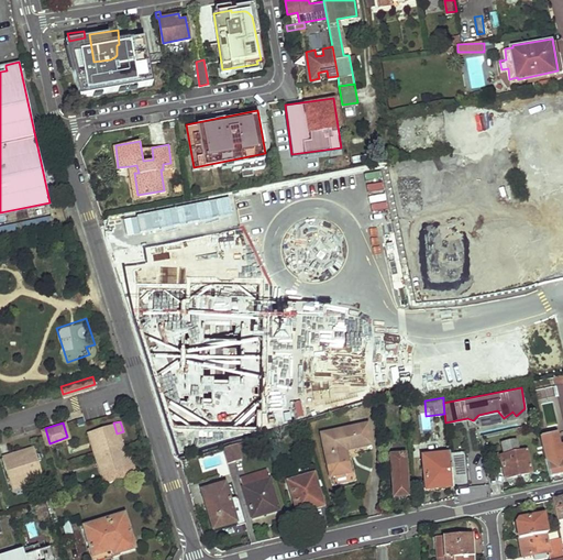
[(117,434),(113,423),(91,430),(96,442),(92,443),(97,461),(100,460),(105,473),(127,467),(123,456),(117,434)]
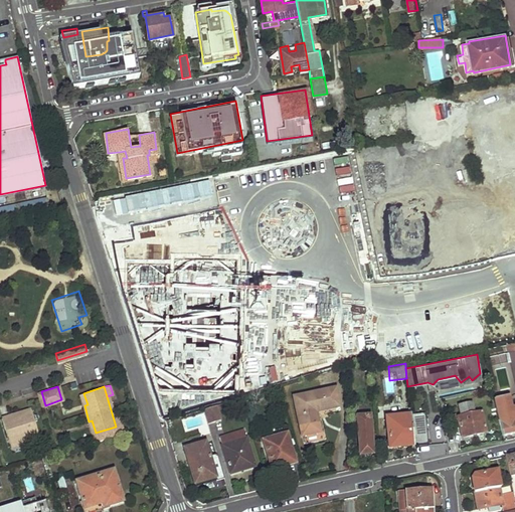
[(316,410),(339,405),(335,387),(294,395),(300,425),(318,422),(316,410)]
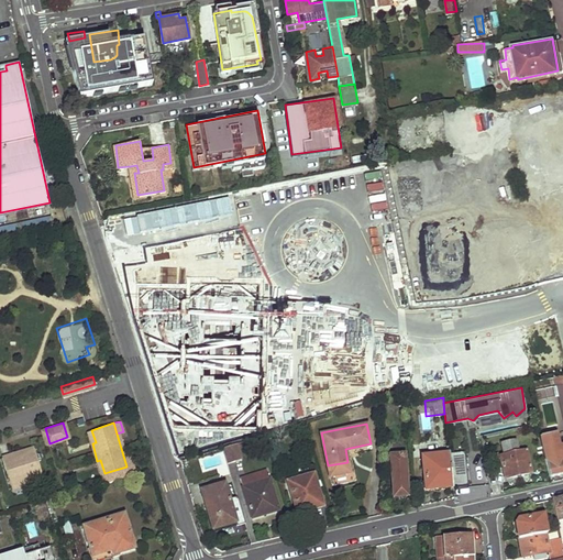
[(540,434),(549,474),(562,470),(562,443),(562,441),(559,442),(555,430),(540,434)]
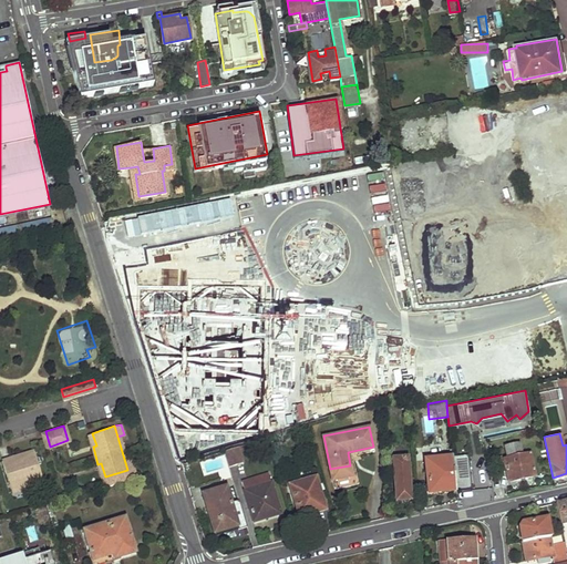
[(496,469),(504,468),(507,479),(534,473),(529,450),(521,452),(517,441),(504,444),(506,455),(494,458),(496,469)]
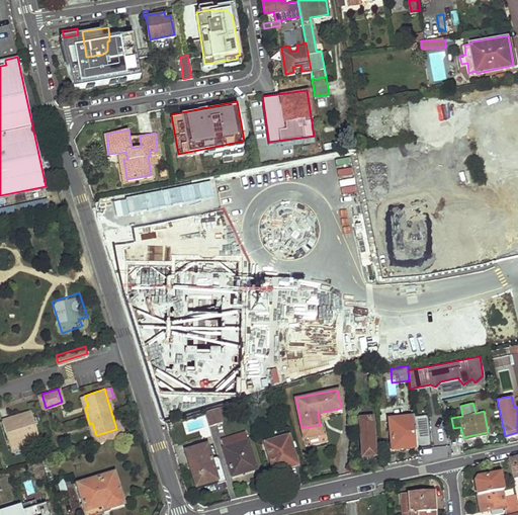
[(208,425),(221,421),(217,406),(204,410),(208,425)]
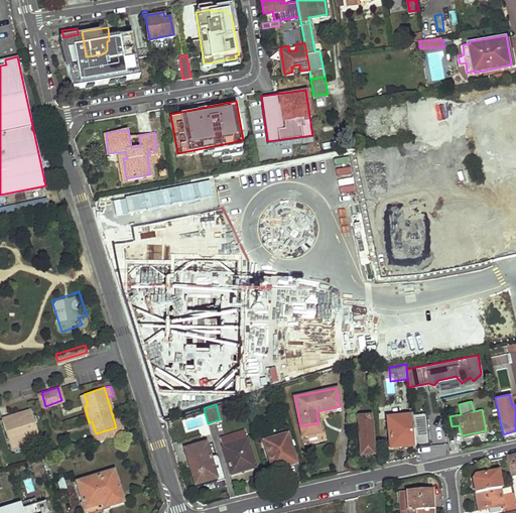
[(39,433),(31,408),(22,411),(22,413),(11,417),(11,414),(2,417),(10,442),(39,433)]
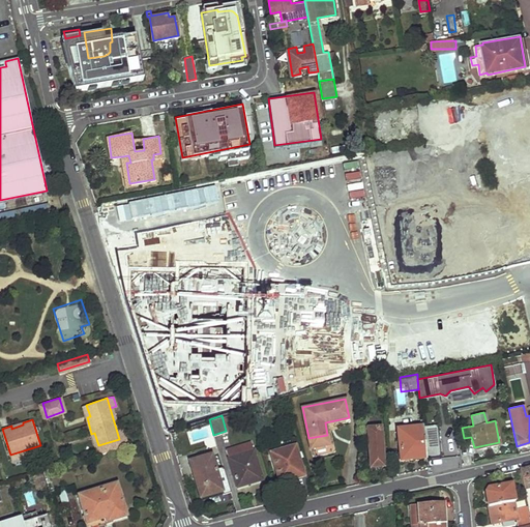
[(437,422),(422,425),(425,456),(441,454),(437,422)]
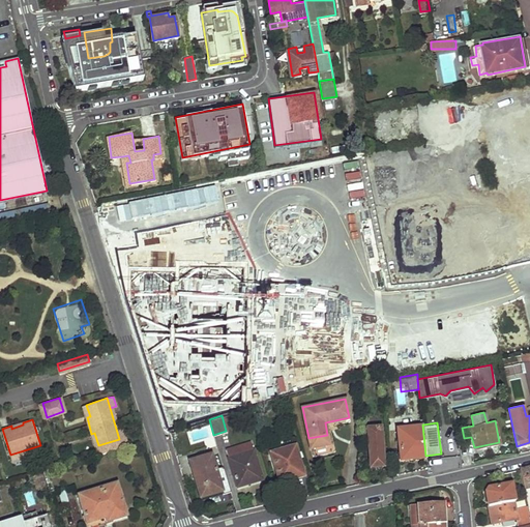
[(425,456),(422,425),(398,428),(400,459),(425,456)]
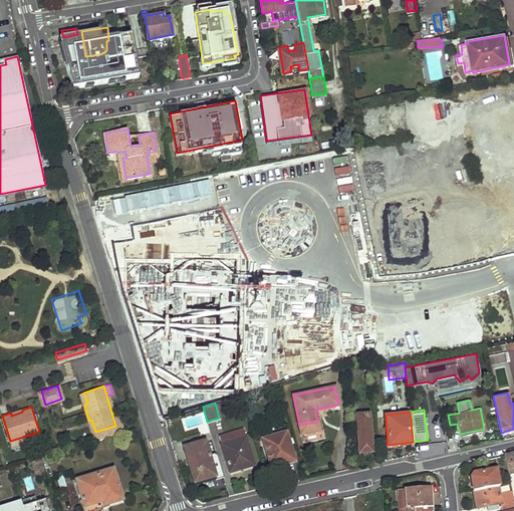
[(118,414),(112,416),(115,426),(121,424),(118,414)]
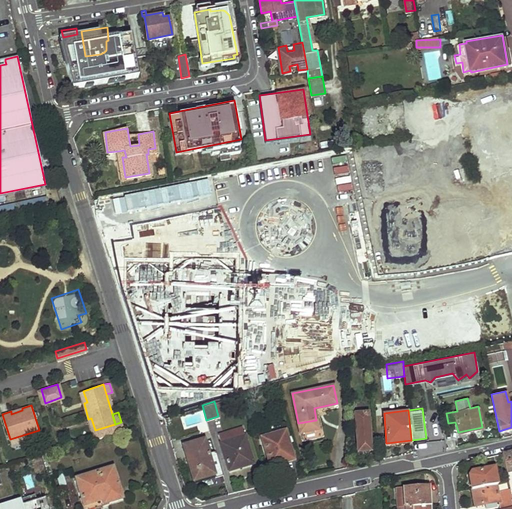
[(355,450),(369,449),(366,412),(353,413),(355,450)]
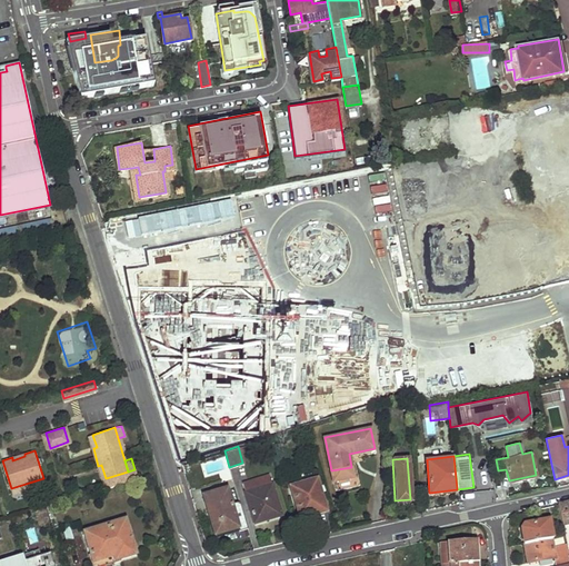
[(298,517),(323,510),(315,479),(313,479),(311,470),(289,477),(291,485),(288,485),(298,517)]
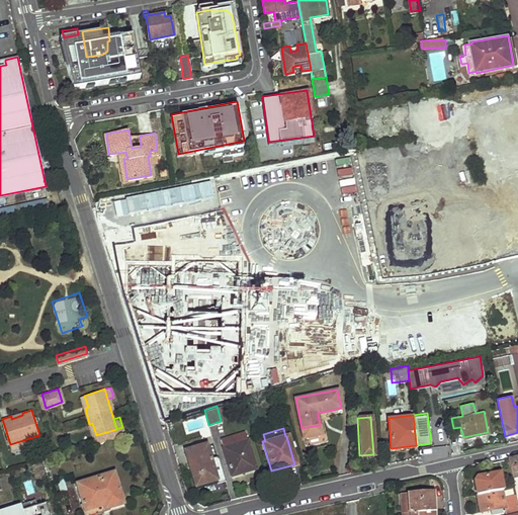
[(231,476),(255,468),(244,432),(221,439),(231,476)]
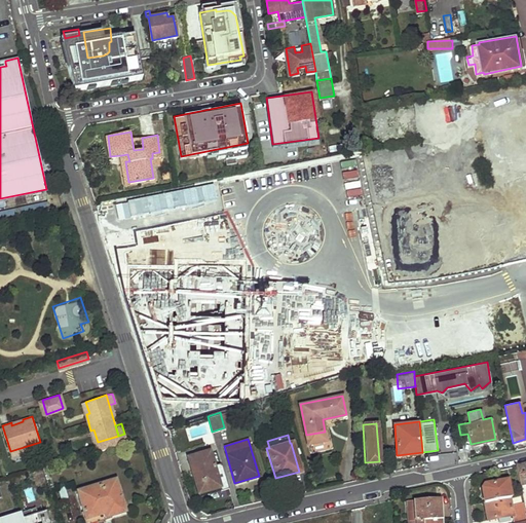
[(29,446),(10,451),(11,455),(30,449),(29,446)]
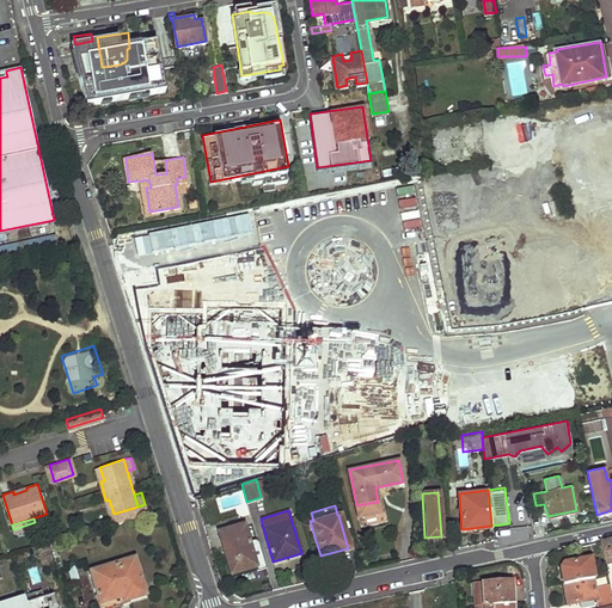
[(233,576),(265,567),(257,539),(248,540),(243,524),(216,532),(221,551),(225,550),(233,576)]
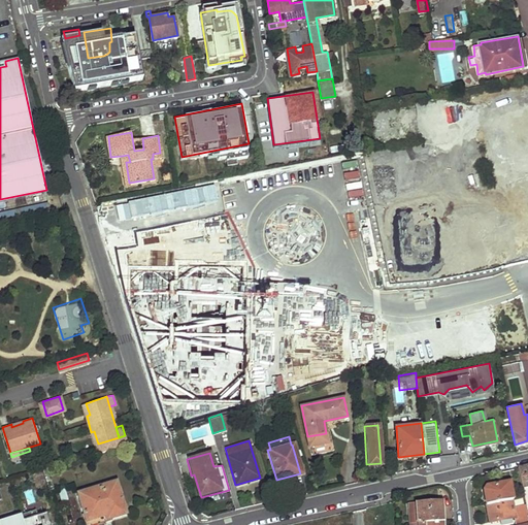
[(527,462),(519,465),(523,485),(527,484),(527,462)]
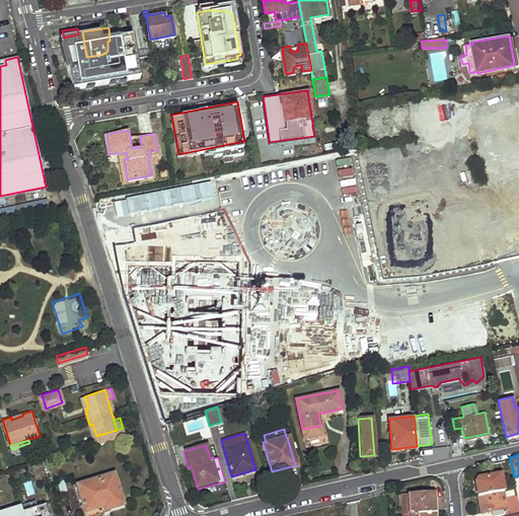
[(47,483),(50,482),(51,481),(45,461),(28,466),(33,480),(45,476),(47,483)]
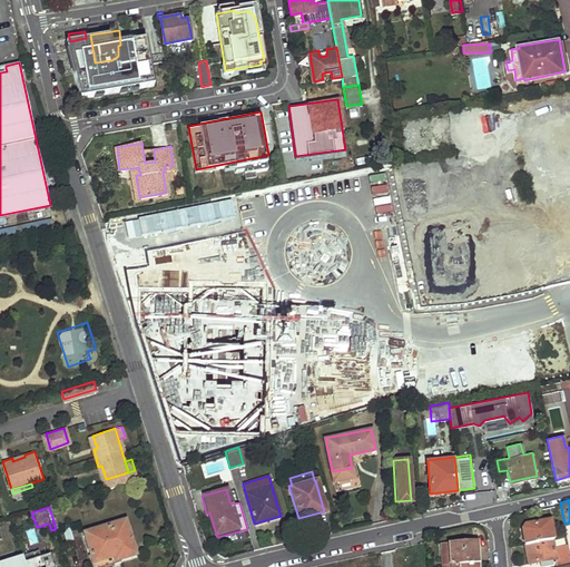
[(523,525),(526,540),(551,535),(554,535),(550,517),(527,521),(523,525)]
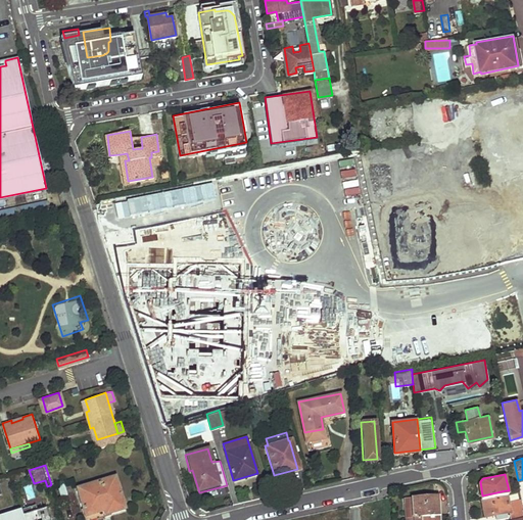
[(111,512),(127,507),(115,475),(79,486),(87,513),(105,507),(106,509),(110,508),(111,512)]
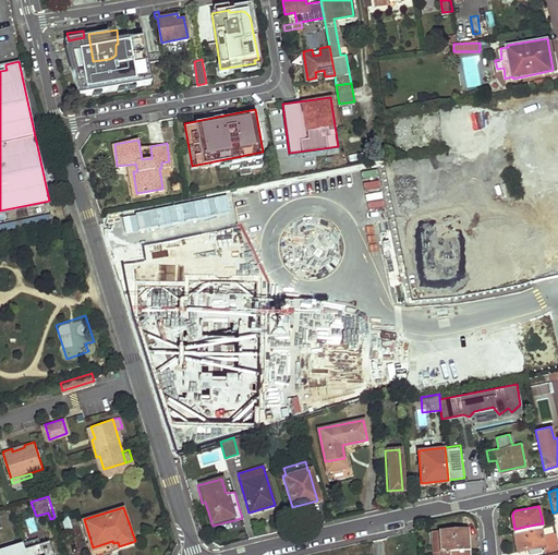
[(25,516),(29,530),(37,528),(34,514),(25,516)]
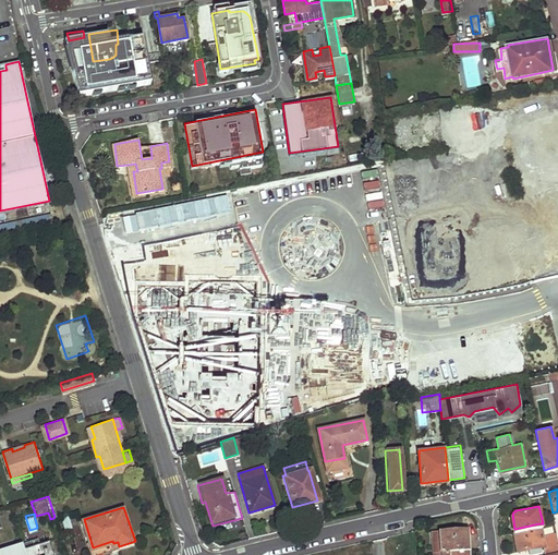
[(541,531),(540,523),(514,529),(519,546),(543,542),(545,550),(557,546),(557,535),(557,534),(557,529),(556,529),(544,531),(541,531)]
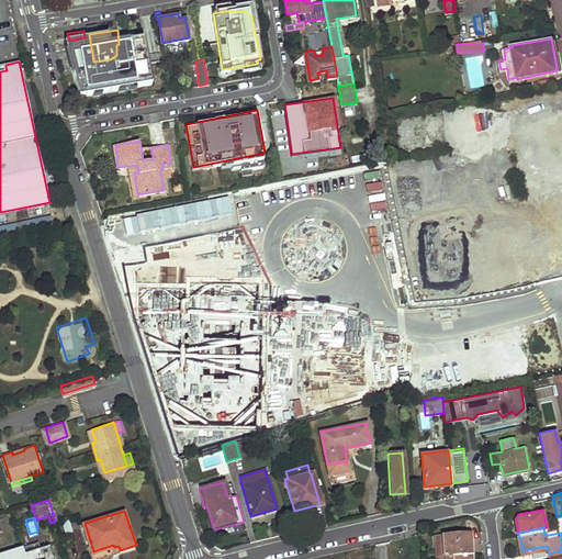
[(442,530),(445,554),(453,554),(473,551),(472,529),(442,530)]
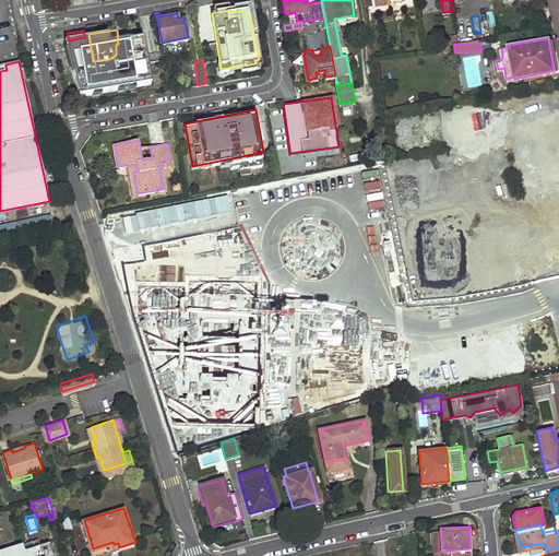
[(25,555),(52,555),(49,542),(24,548),(25,555)]
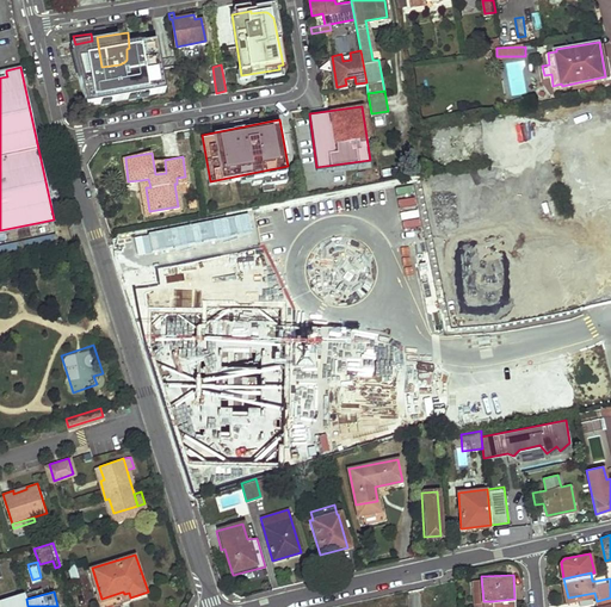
[(104,606),(130,598),(129,593),(124,594),(123,592),(102,599),(104,606)]
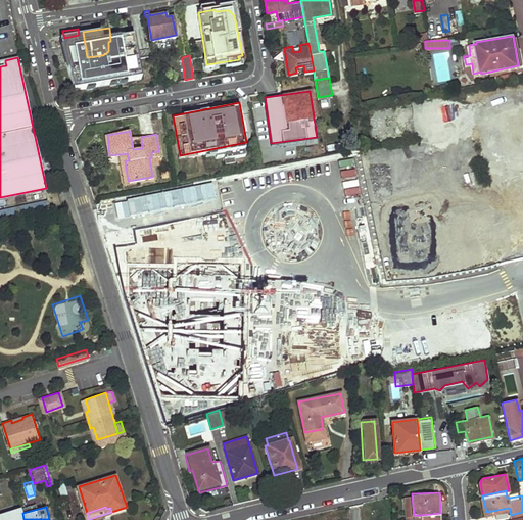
[(24,519),(22,513),(20,508),(0,514),(0,519),(24,519)]
